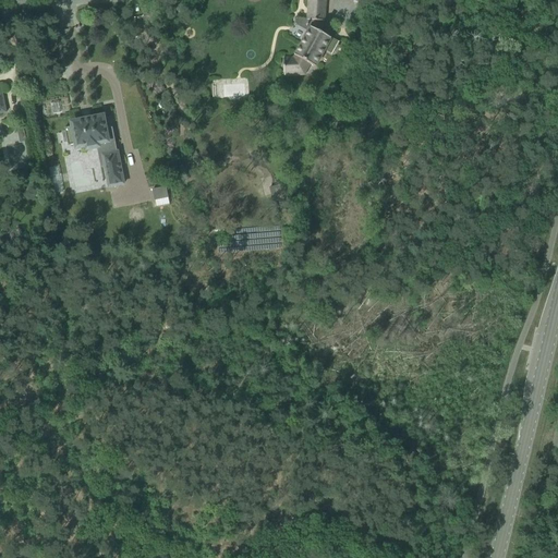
[(307,26),(311,28),(302,46),(301,45),(295,53),(296,53),(295,57),(296,57),(294,60),(284,60),(284,59),(283,59),(284,75),(286,75),(284,74),(303,73),(308,64),(315,68),(330,38),(319,33),(323,27),(323,22),(324,22),(325,0),(308,0),(307,21),(308,21),(308,25),(307,26)]
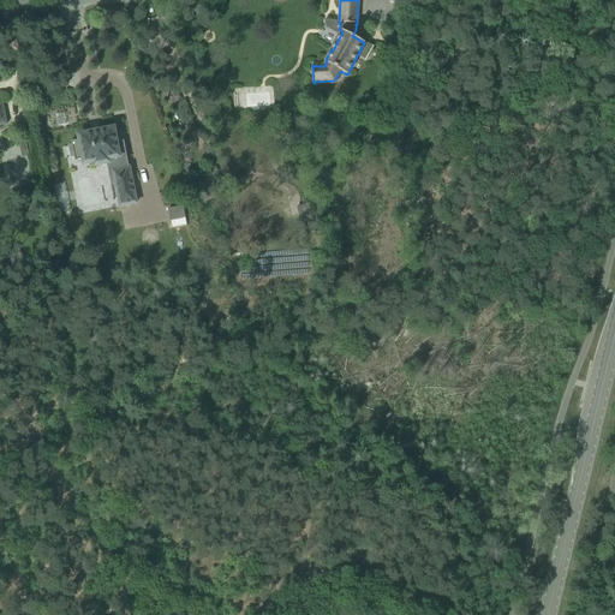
[(115,154),(120,179),(115,180),(120,204),(136,201),(129,166),(125,151),(124,151),(121,142),(115,143),(113,127),(102,130),(101,126),(89,129),(90,132),(79,133),(81,137),(71,139),(72,143),(69,144),(71,155),(73,155),(75,159),(84,156),(84,160),(95,159),(96,161),(108,160),(107,156),(115,154)]
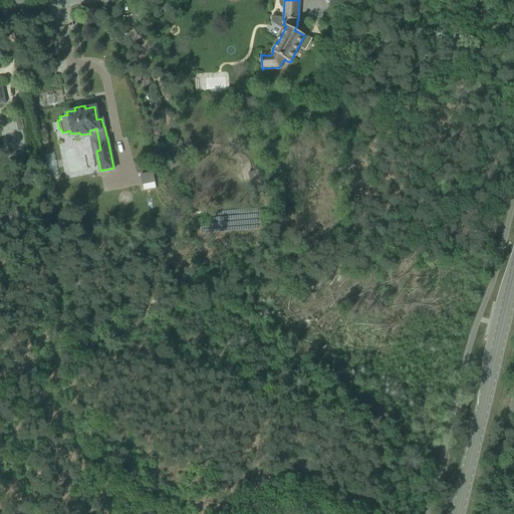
[(49,171),(50,179),(58,178),(57,170),(49,171)]
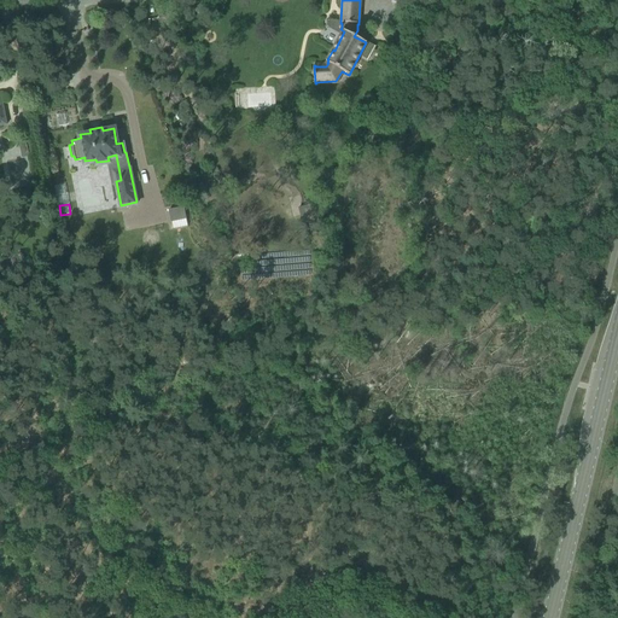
[(314,204),(297,209),(302,225),(310,222),(310,226),(319,223),(314,204)]
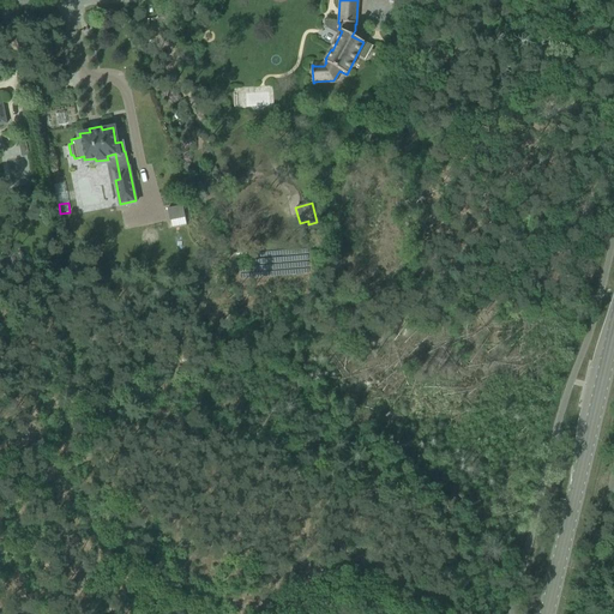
[(182,206),(168,209),(169,221),(170,221),(185,218),(182,206)]
